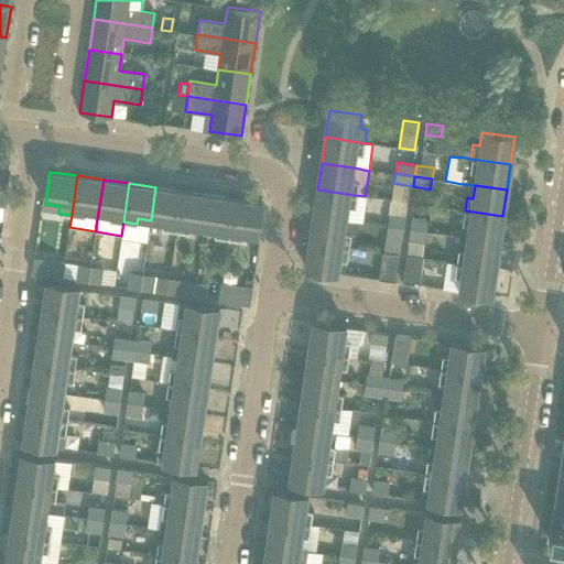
[(163,227),(176,229),(182,191),(155,187),(151,220),(163,221),(163,227)]
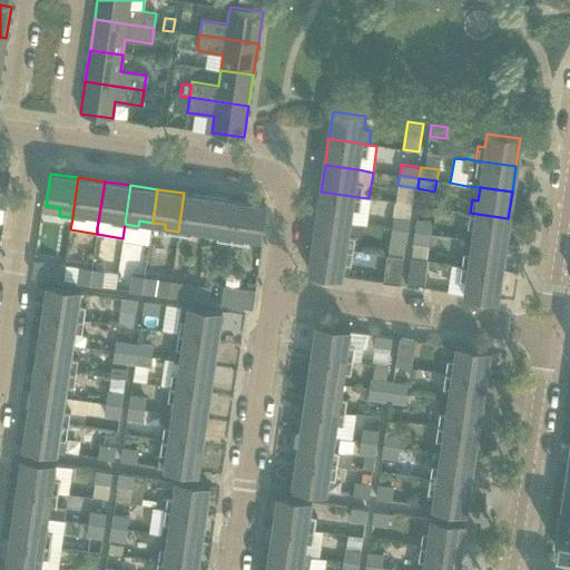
[(321,192),(317,218),(350,223),(352,209),(356,209),(359,197),(321,192)]
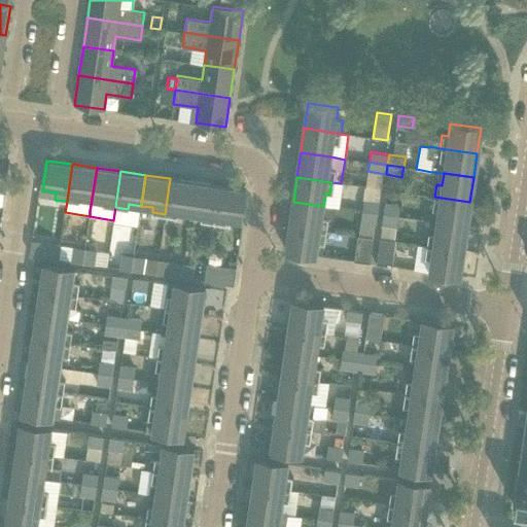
[(177,211),(189,213),(195,182),(170,178),(165,214),(177,216),(177,211)]
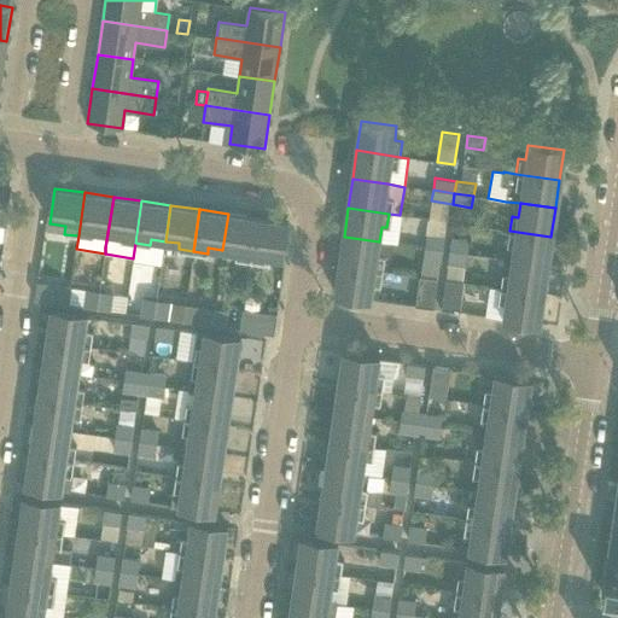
[(235,258),(250,261),(256,217),(228,214),(222,250),(237,251),(235,258)]
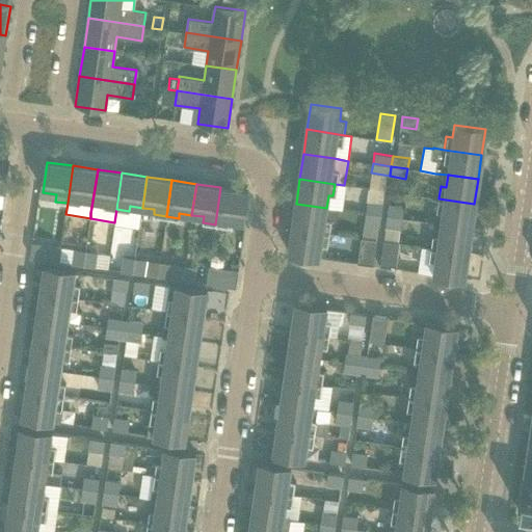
[(220,187),(215,224),(228,227),(229,220),(241,221),(246,191),(220,187)]
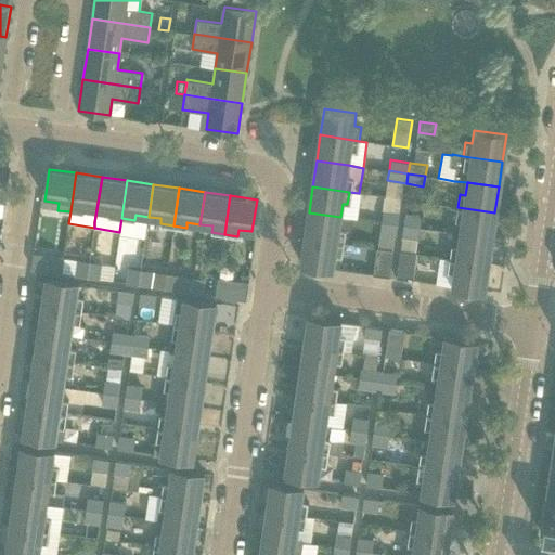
[(461,221),(460,233),(491,239),(494,213),(457,207),(455,220),(461,221)]
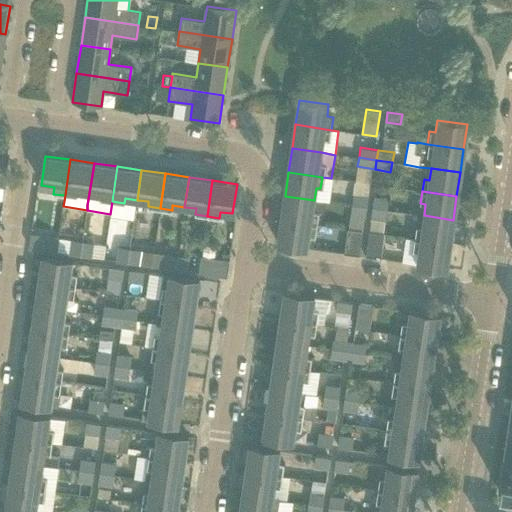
[(353,194),(352,205),(367,207),(369,196),(353,194)]
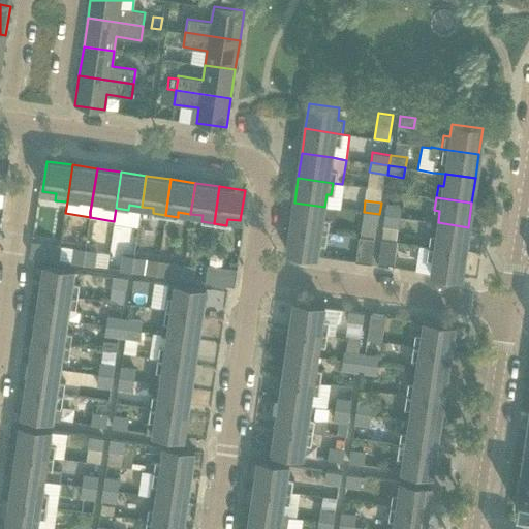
[(294,203),(290,226),(328,231),(330,219),(322,218),(324,207),(294,203)]
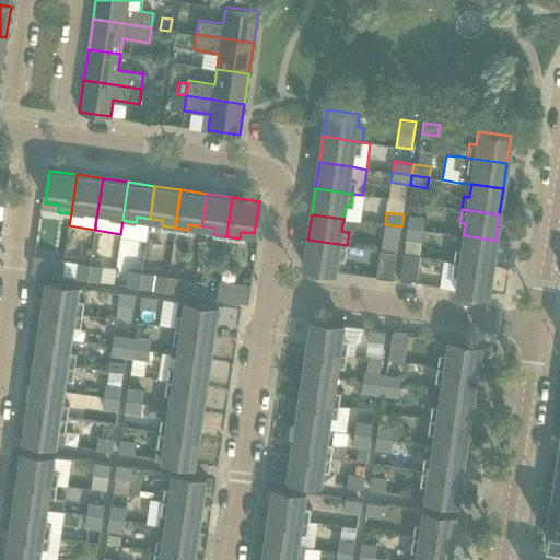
[(408,216),(406,228),(423,230),(426,218),(408,216)]
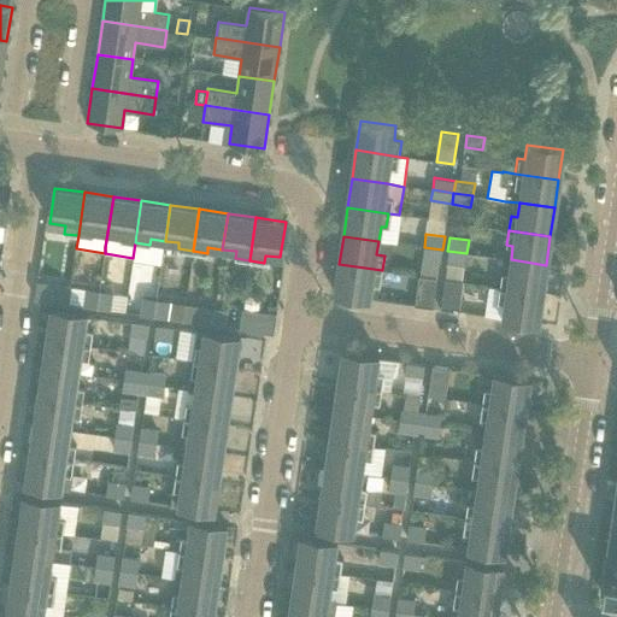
[(424,247),(422,262),(441,264),(442,250),(424,247)]
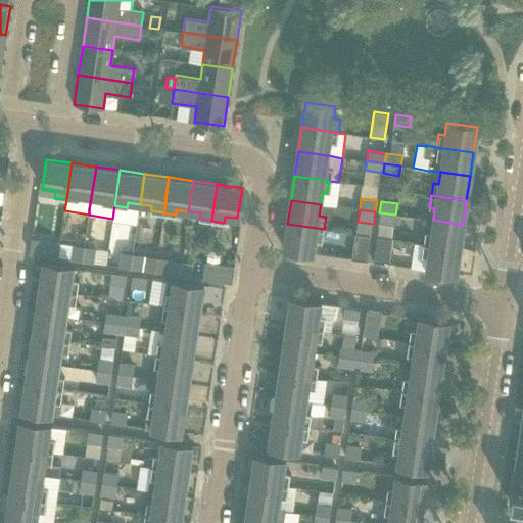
[(395,215),(379,212),(378,224),(394,226),(395,215)]
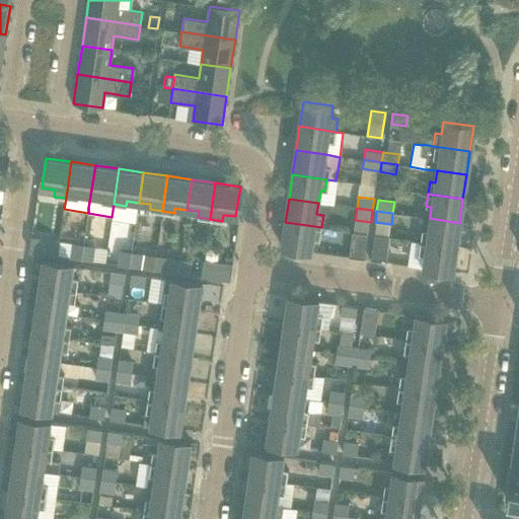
[(421,229),(419,241),(455,246),(459,223),(430,218),(428,230),(421,229)]
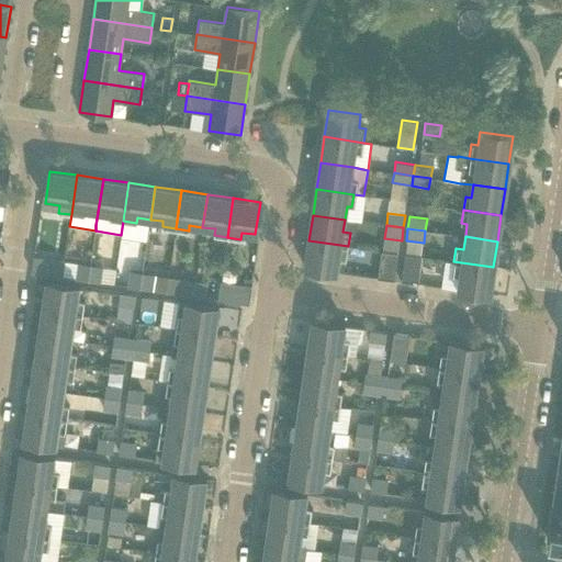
[(348,246),(308,240),(305,267),(337,272),(339,258),(347,259),(348,246)]
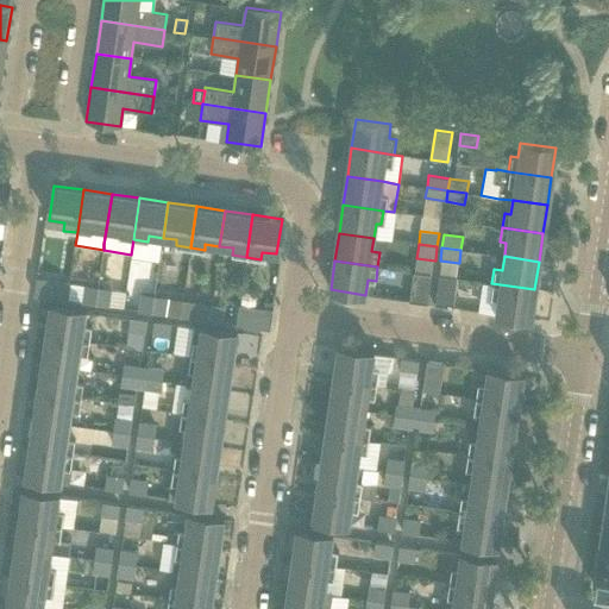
[(410,301),(427,303),(431,275),(414,272),(410,301)]
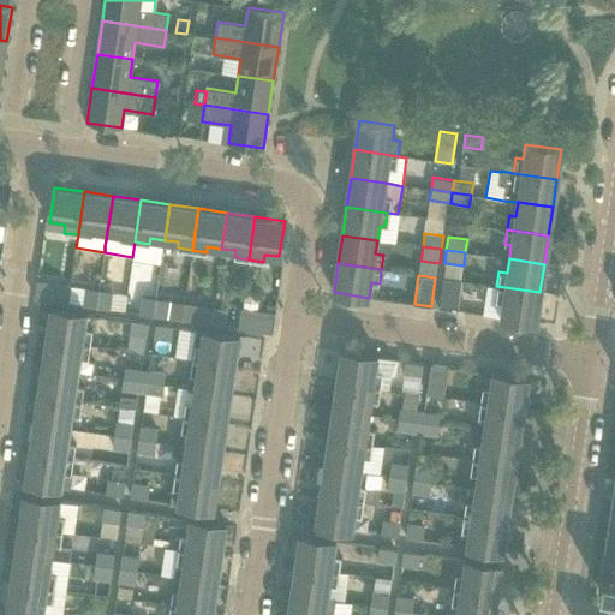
[(440,308),(457,311),(461,281),(443,279),(440,308)]
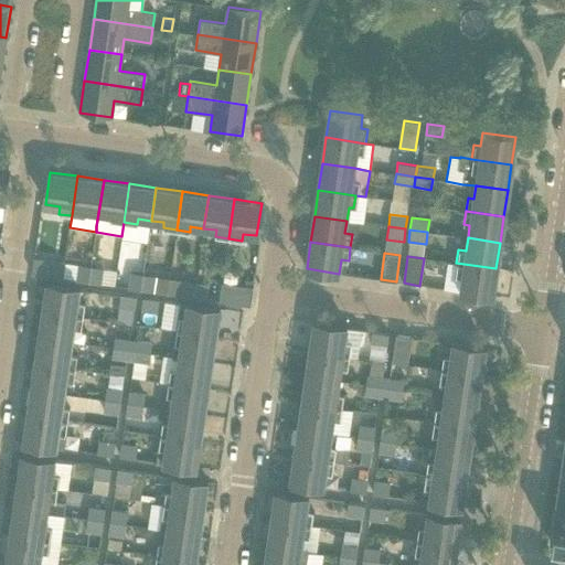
[(32,273),(39,275),(63,278),(65,262),(34,257),(32,273)]
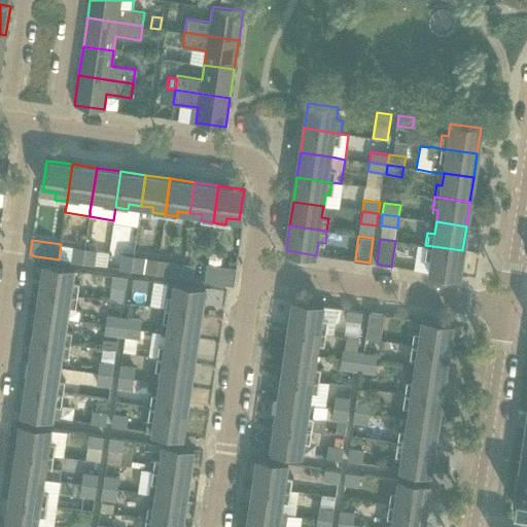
[(462,250),(425,245),(423,257),(430,258),(428,272),(459,276),(462,250)]
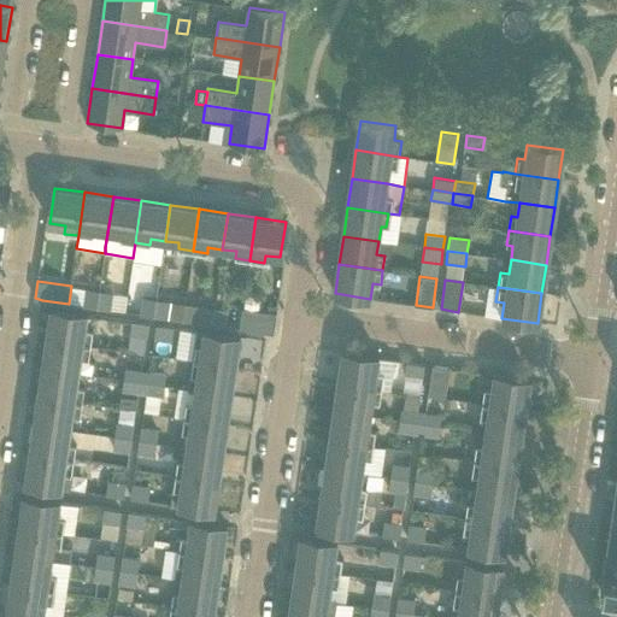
[(84,289),(82,306),(97,307),(99,291),(84,289)]
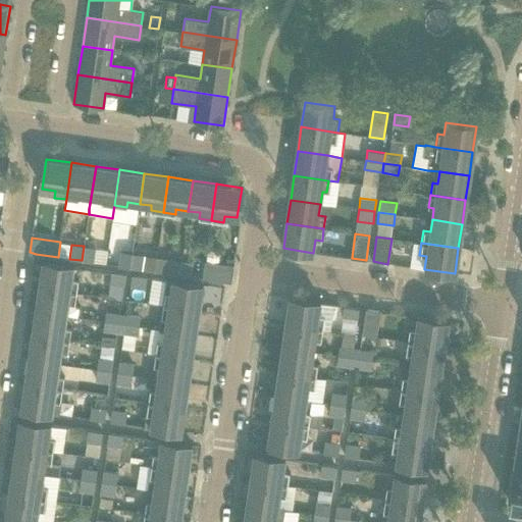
[(84,246),(82,260),(94,262),(96,248),(84,246)]
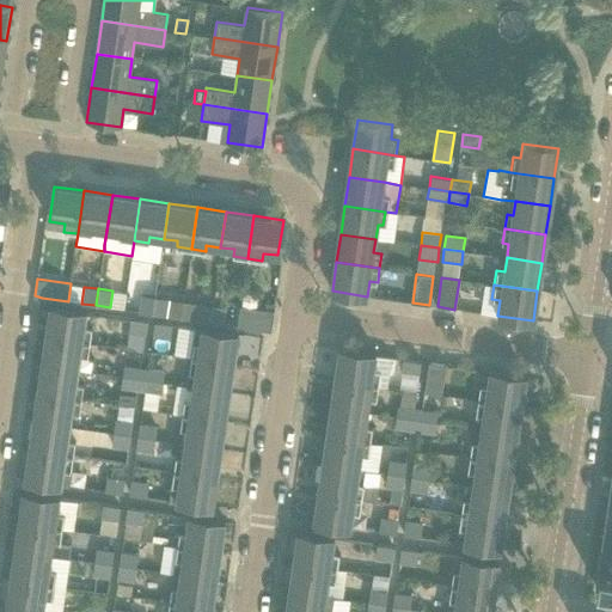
[(141,295),(139,312),(153,313),(155,298),(141,295)]
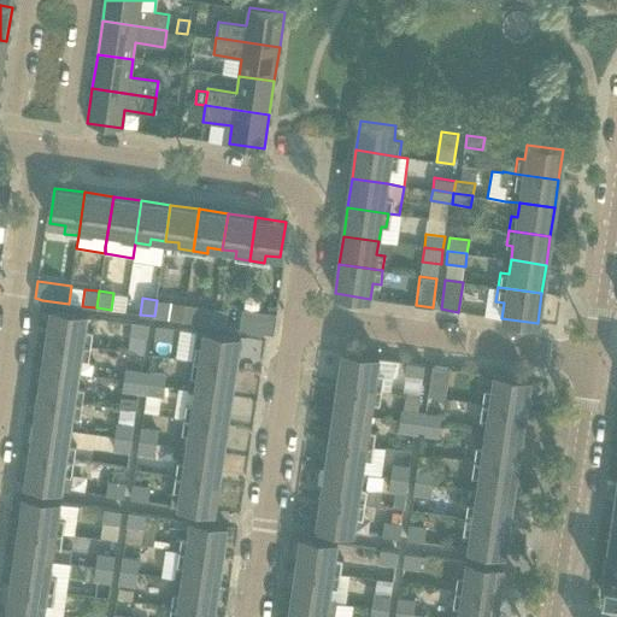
[(157,300),(154,316),(169,318),(171,301),(157,300)]
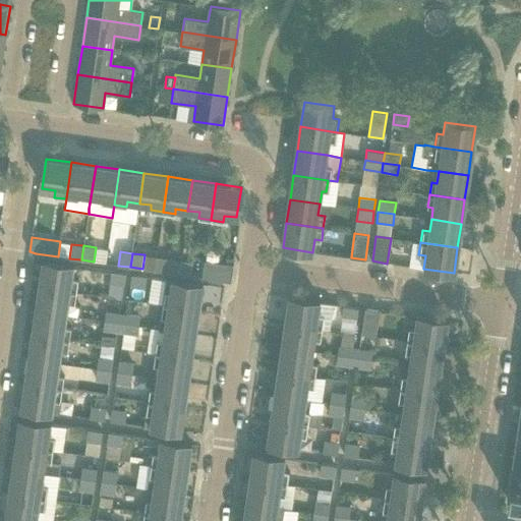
[(157,255),(154,270),(167,272),(168,258),(169,257),(157,255)]
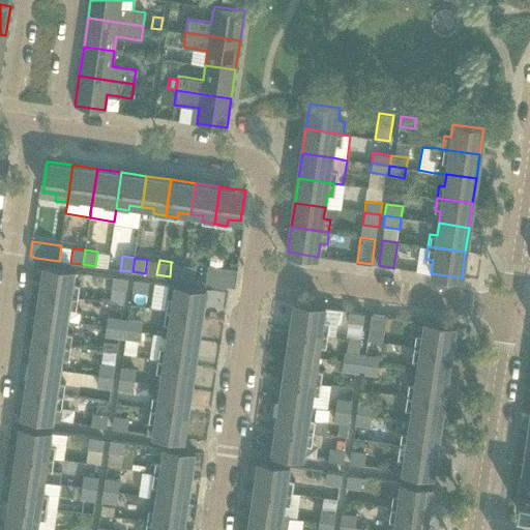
[(170,276),(169,278),(181,280),(181,278),(183,265),(171,263),(170,276)]
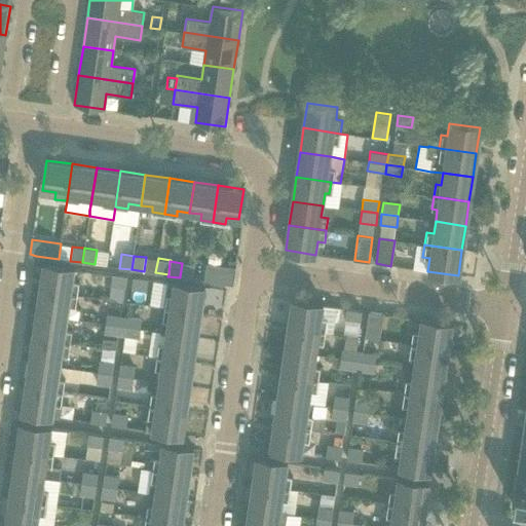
[(182,263),(180,277),(192,279),(194,265),(182,263)]
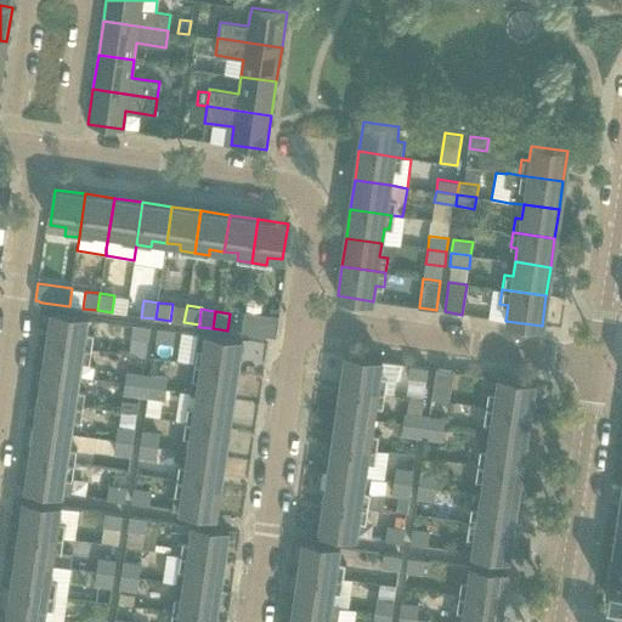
[(52,312),(47,343),(89,349),(91,334),(86,333),(89,318),(52,312)]
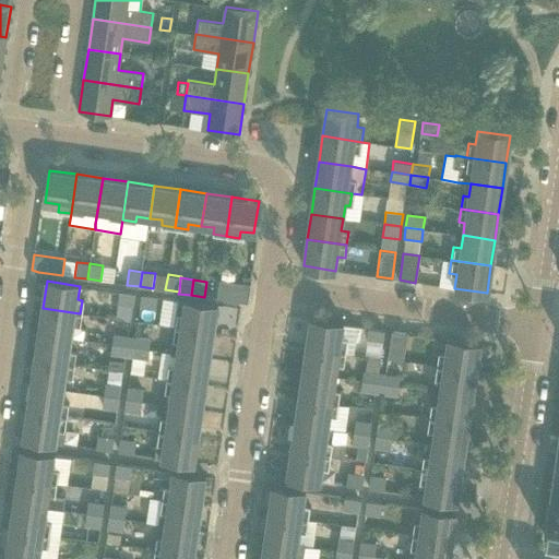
[(217,298),(241,301),(248,302),(250,286),(219,282),(217,298)]
